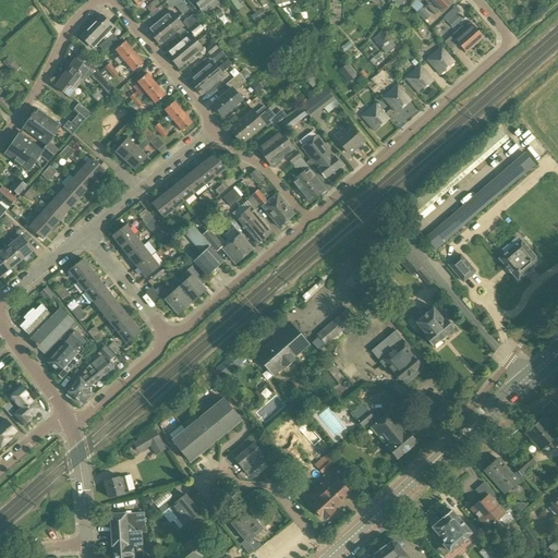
[(168,0),(166,2),(166,3),(170,9),(176,7),(180,12),(186,7),(181,0),(168,0)]
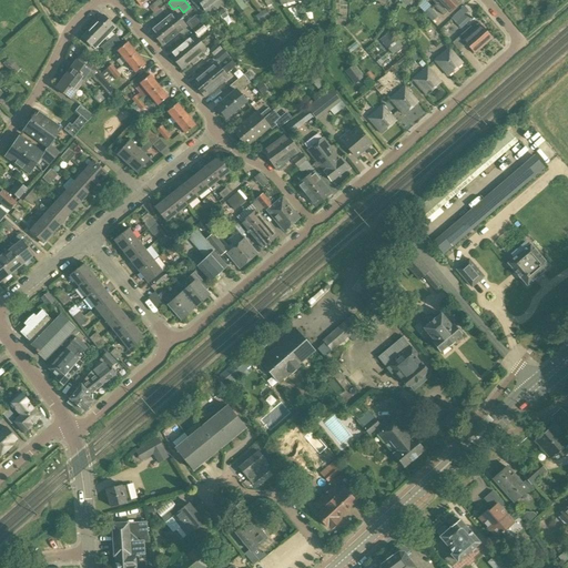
[(217,8),(211,0),(195,0),(205,13),(212,8),(214,11),(217,8)]
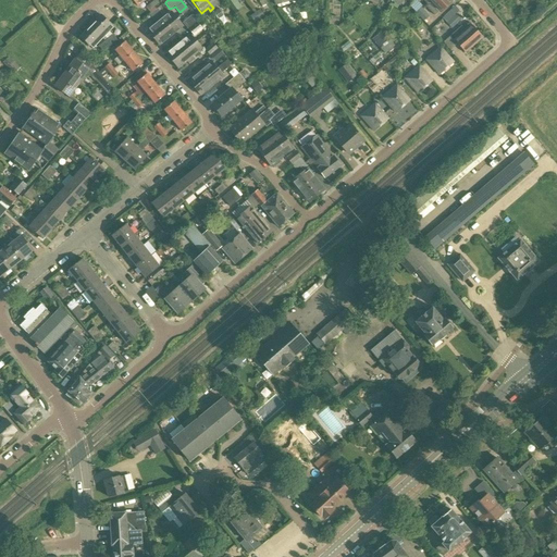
[(450,0),(436,0),(428,9),(434,15),(438,11),(441,13),(452,1),(450,0)]
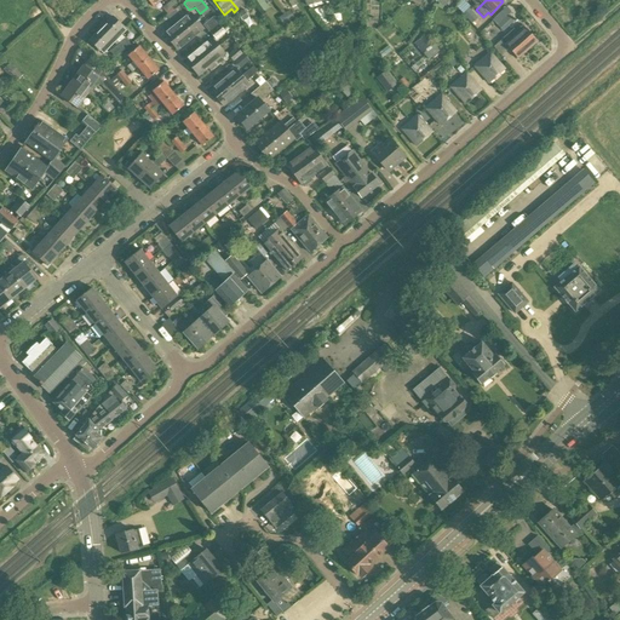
[(466,18),(472,12),(468,6),(466,7),(461,1),(457,6),(461,12),(466,18)]
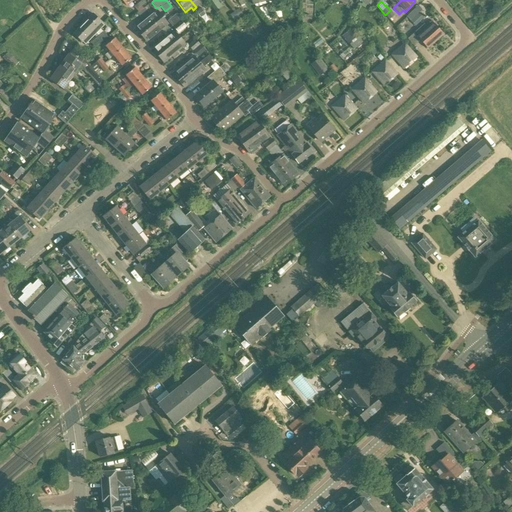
[(418,6),(411,12),(416,17),(420,13),(423,10),(418,6)]
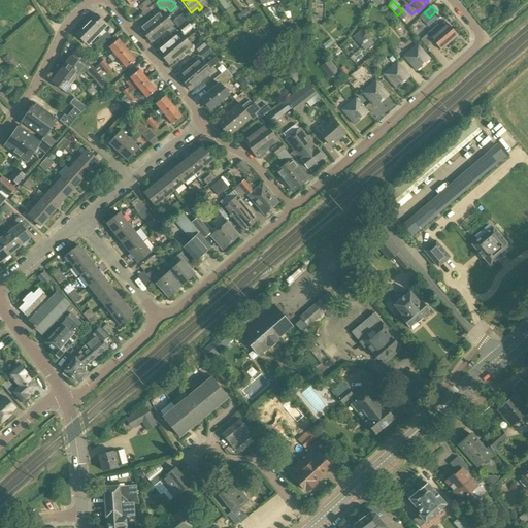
[(202,12),(206,18),(211,14),(208,8),(202,12)]
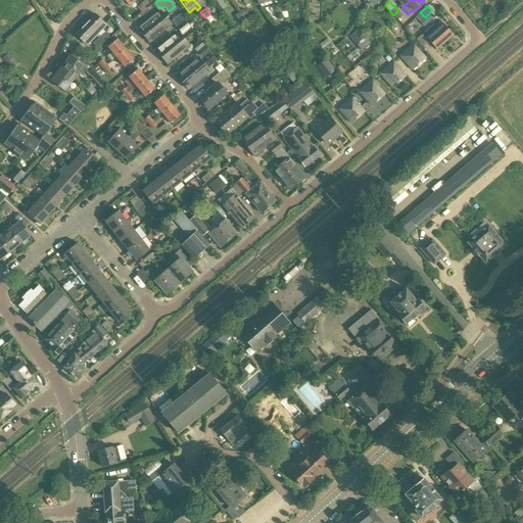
[(239,12),(243,18),(248,15),(244,9),(239,12)]
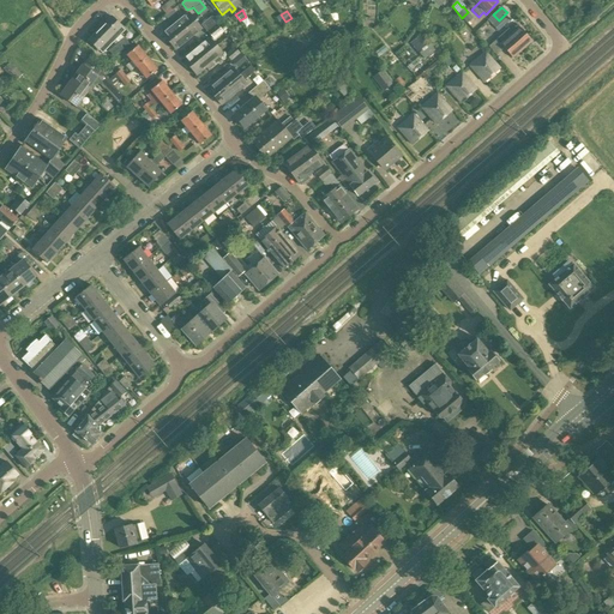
[(473,17),(468,12),(462,18),(467,23),(473,17)]
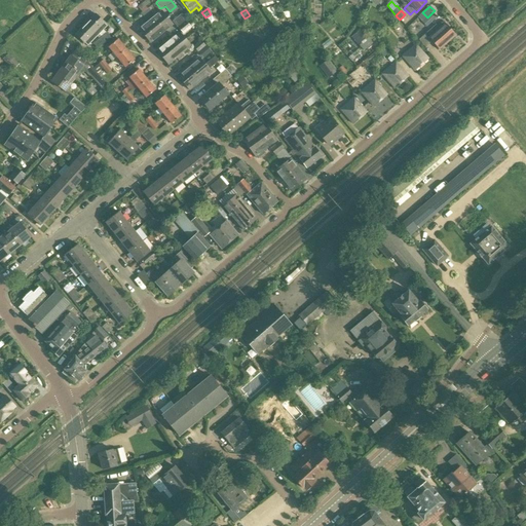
[(145,36),(166,19),(161,11),(139,29),(145,36)]
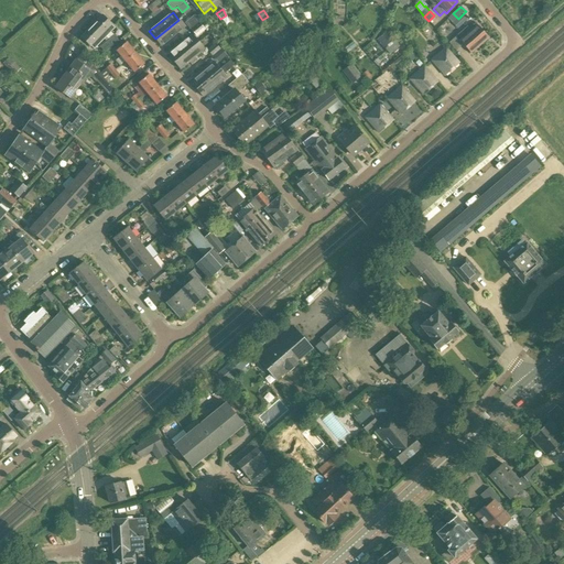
[(262,20),(258,13),(253,17),(258,23),(262,20)]
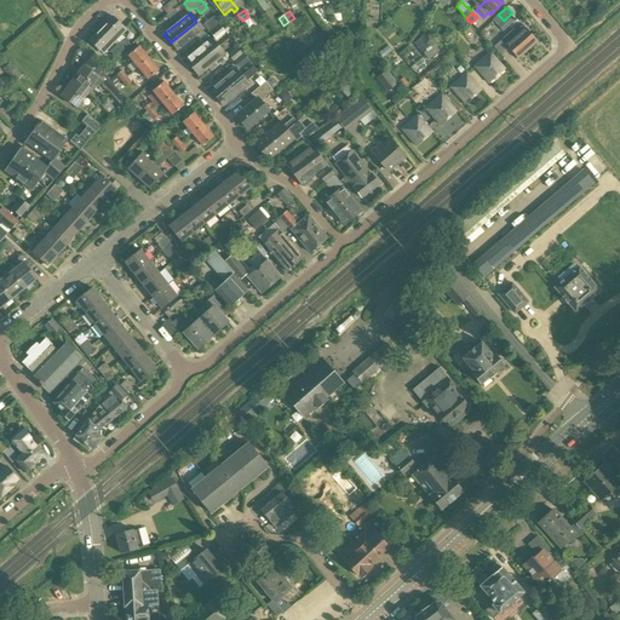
[(498,15),(493,21),(498,27),(504,21),(498,15)]
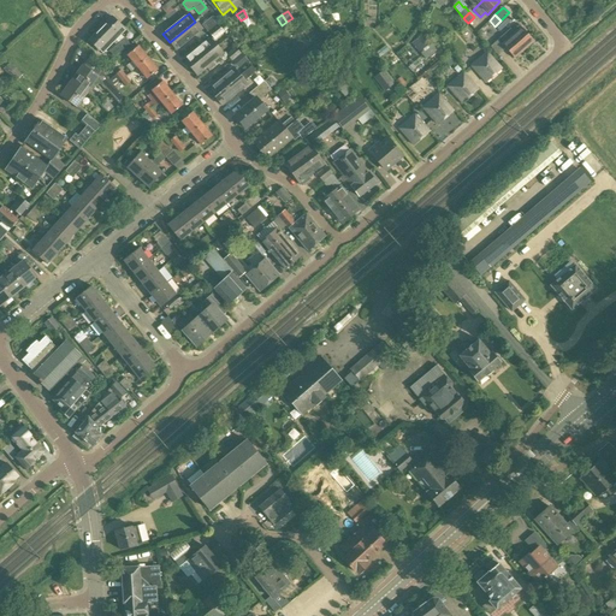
[(208,33),(218,24),(219,24),(213,16),(202,25),(208,33)]
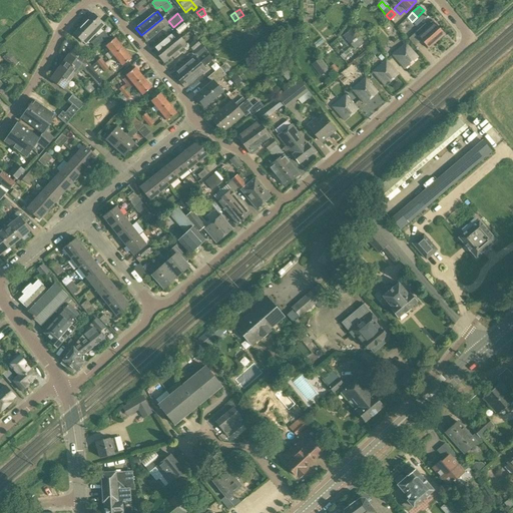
[(417,17),(421,22),(426,17),(421,13),(417,17)]
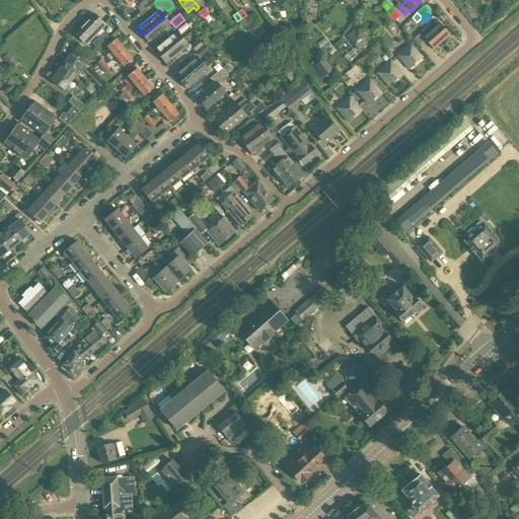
[(94,14),(84,24),(96,35),(105,25),(102,22),(94,14)]
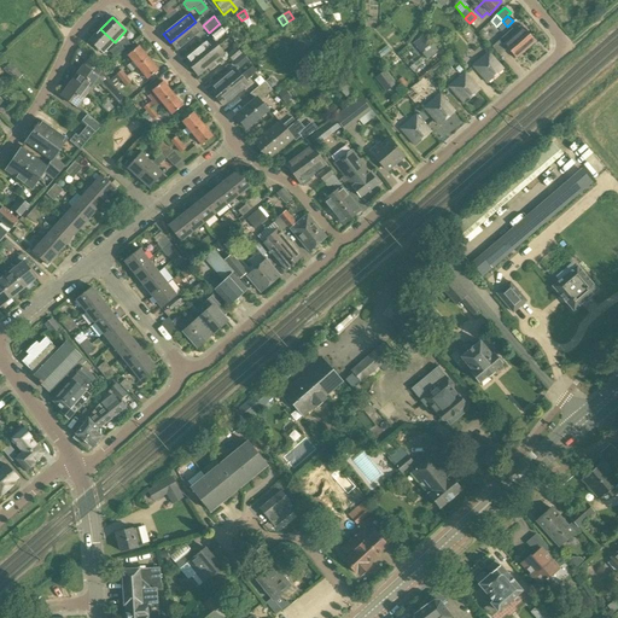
[(502,31),(507,27),(502,21),(496,27),(502,31)]
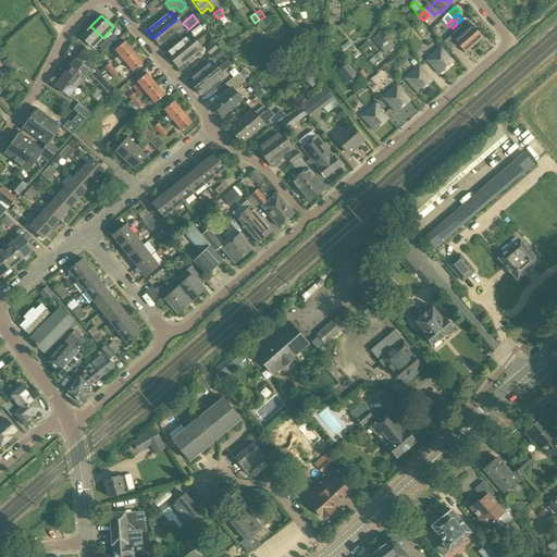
[(176,20),(153,38),(159,46),(183,26),(176,20)]
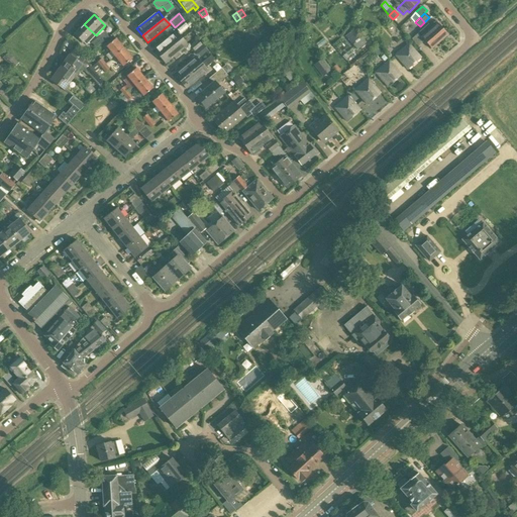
[(183,20),(175,27),(180,34),(188,27),(191,24),(188,20),(185,22),(183,20)]
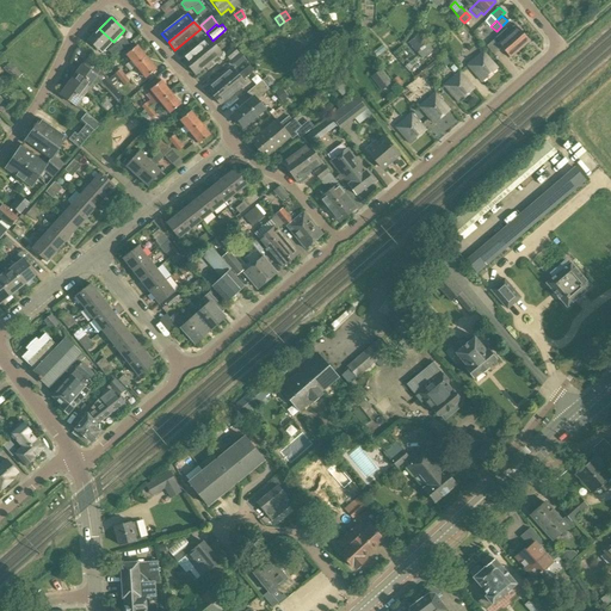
[(529,41),(517,28),(514,25),(508,31),(506,29),(504,31),(519,49),(529,41)]
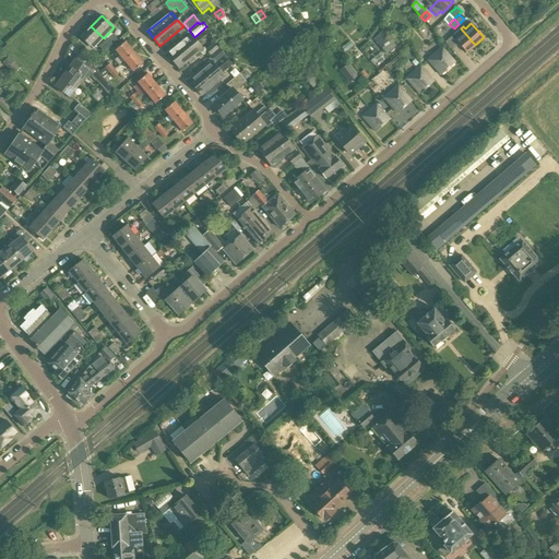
[(104,38),(91,26),(80,37),(88,46),(90,45),(93,49),(104,38)]
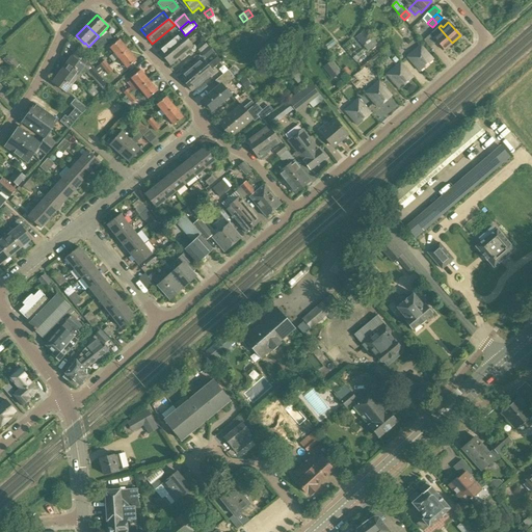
[(452,43),(439,27),(432,33),(435,37),(433,38),(436,43),(444,50),(452,43)]
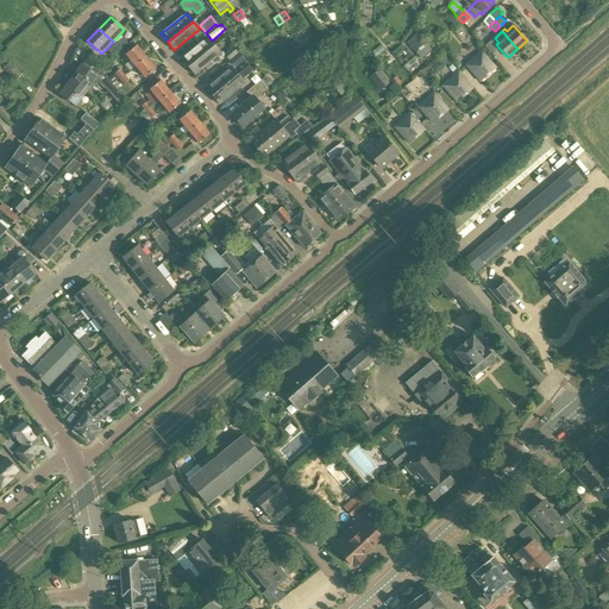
[(415,52),(426,43),(418,33),(407,43),(415,52)]
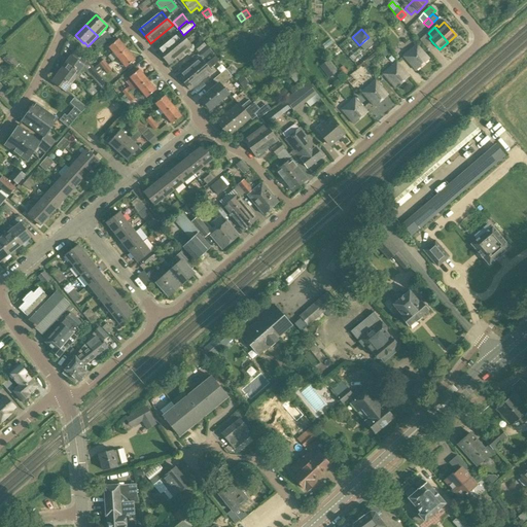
[(106,33),(100,38),(104,43),(111,38),(106,33)]
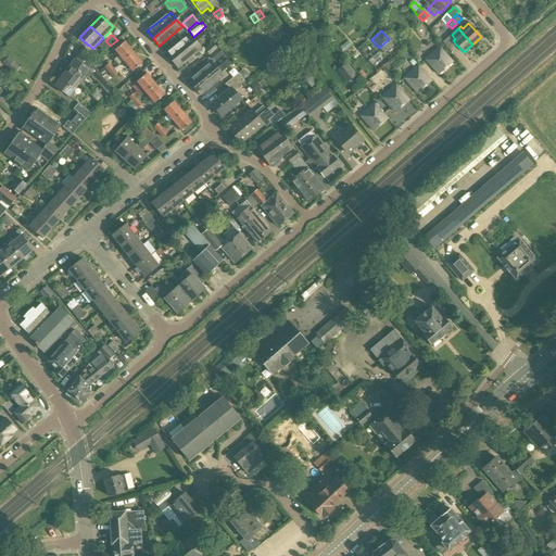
[(172,61),(196,42),(189,35),(166,54),(172,61)]
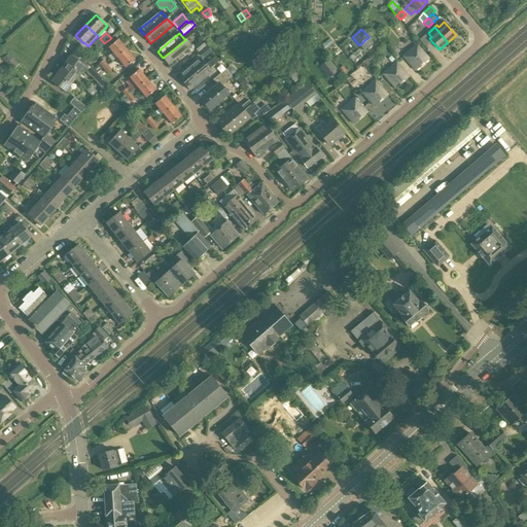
[(104,43),(100,38),(94,43),(96,47),(97,46),(98,48),(104,43)]
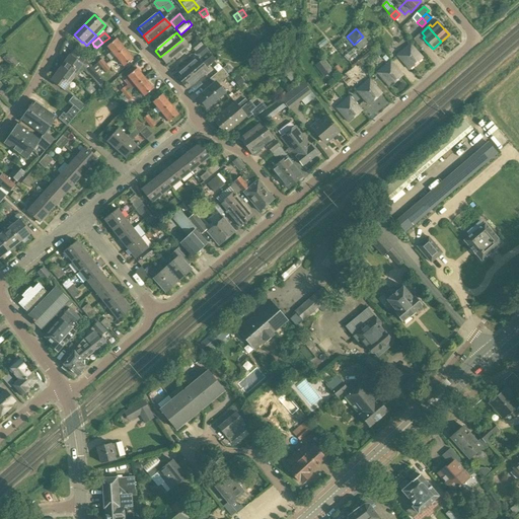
[(115,57),(125,49),(117,39),(106,47),(115,57)]
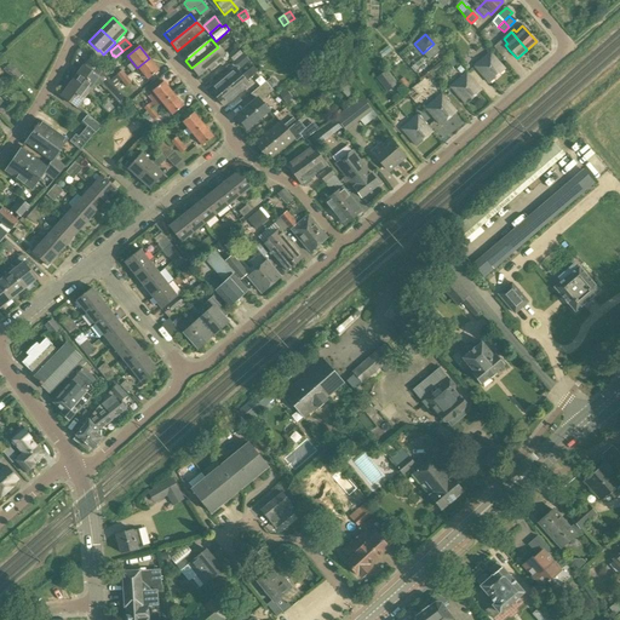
[(218,47),(191,68),(199,76),(208,68),(211,72),(216,67),(213,64),(224,55),(218,47)]
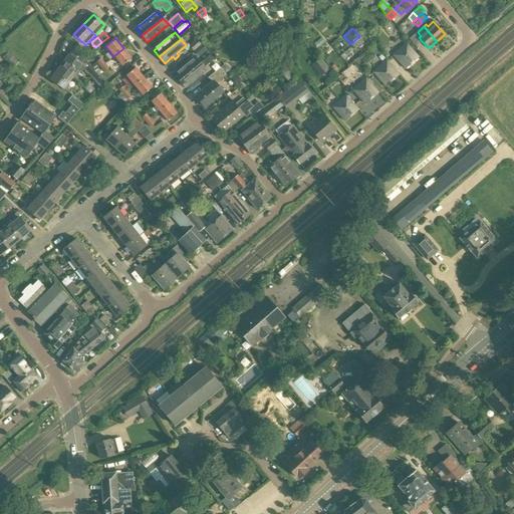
[(193,51),(194,50),(202,45),(197,39),(189,45),(193,51)]
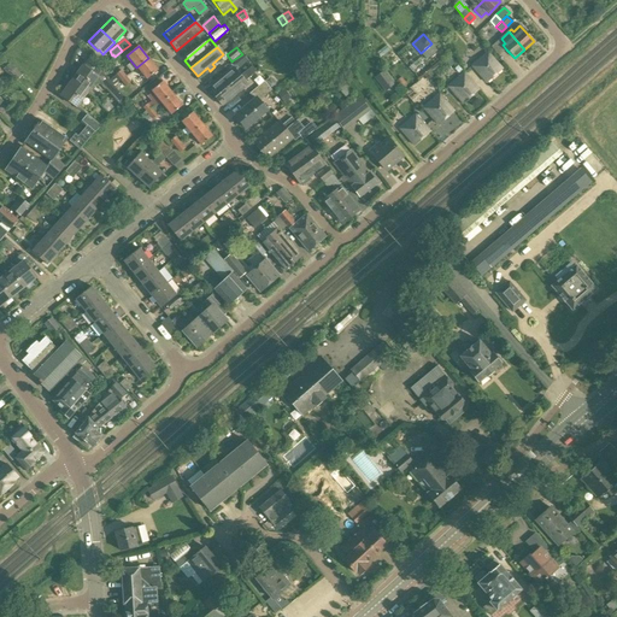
[(472,66),(487,83),(503,70),(488,53),(472,66)]
